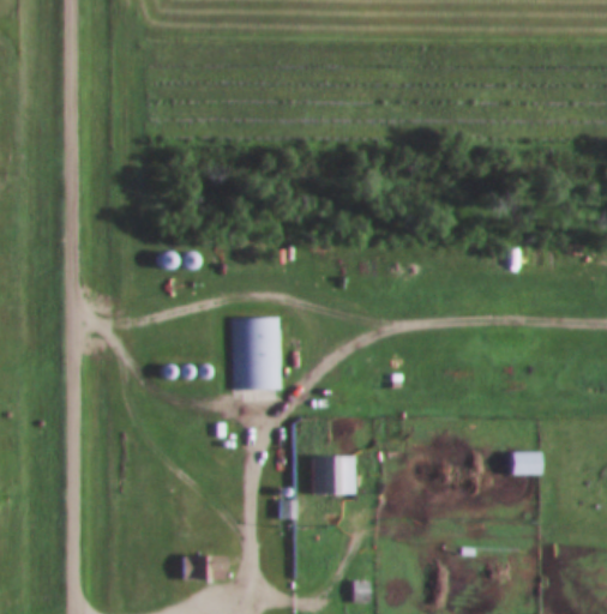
[(239,389),(287,389),(286,317),(238,318),(239,389)]
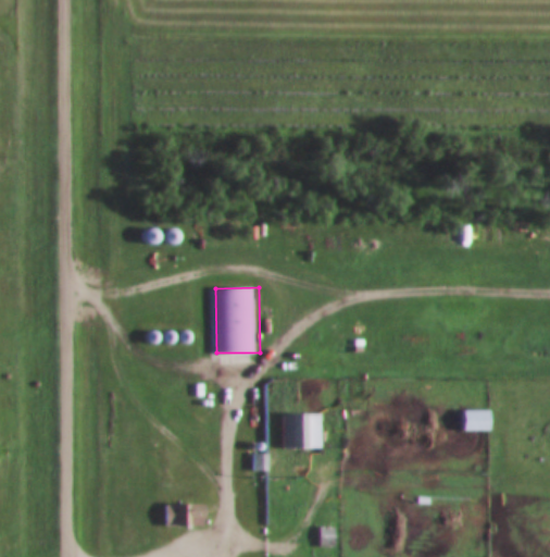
[(462,431),(489,431),(489,410),(462,410),(462,431)]
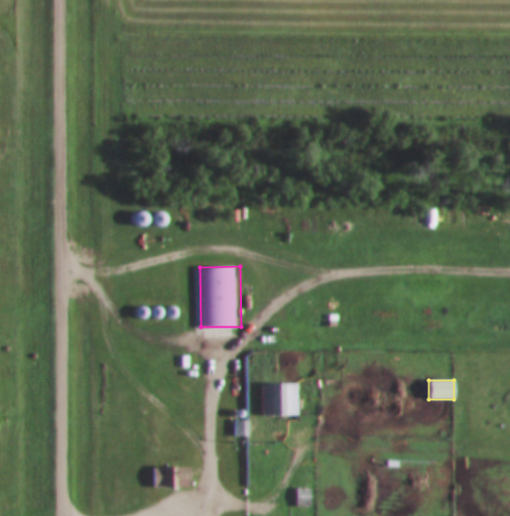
[(271,383),(271,414),(298,414),(298,383),(271,383)]
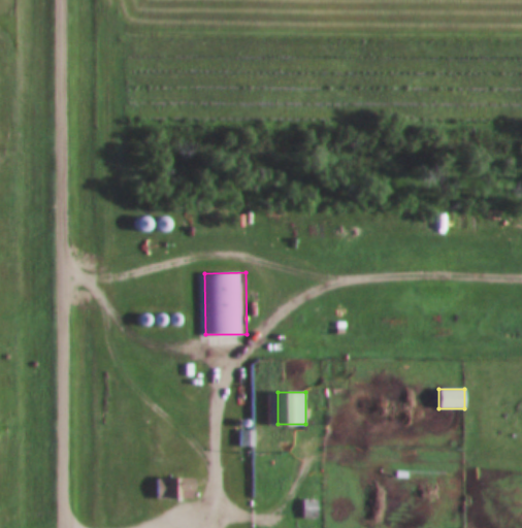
[(241,448),(257,448),(257,430),(241,430),(241,448)]
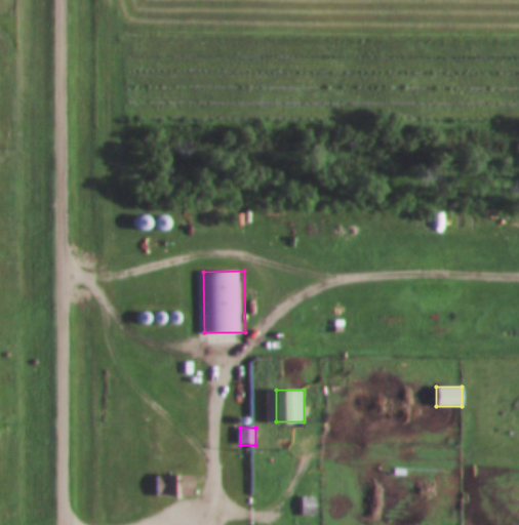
[(191,495),(191,474),(156,474),(156,495),(191,495)]
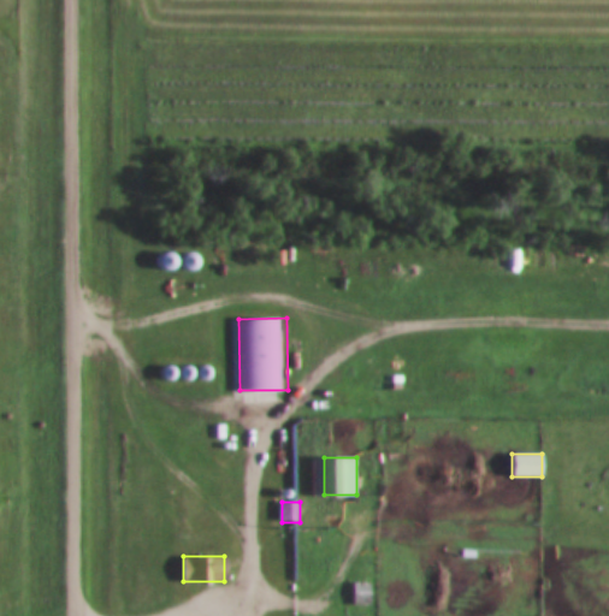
[(372,584),(356,584),(356,605),(372,605),(372,584)]
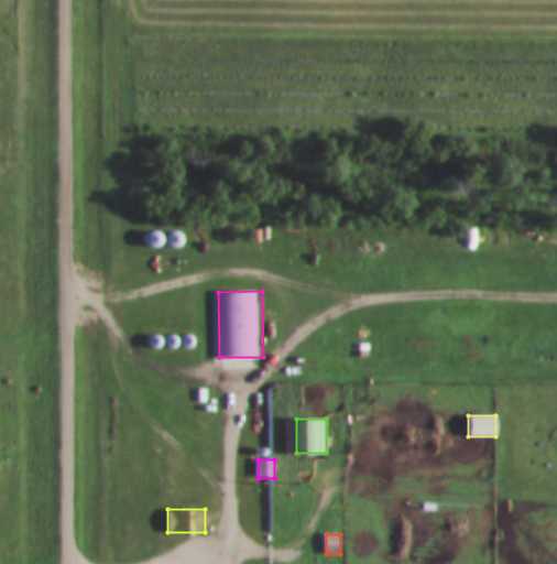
All buildings are outlined.
